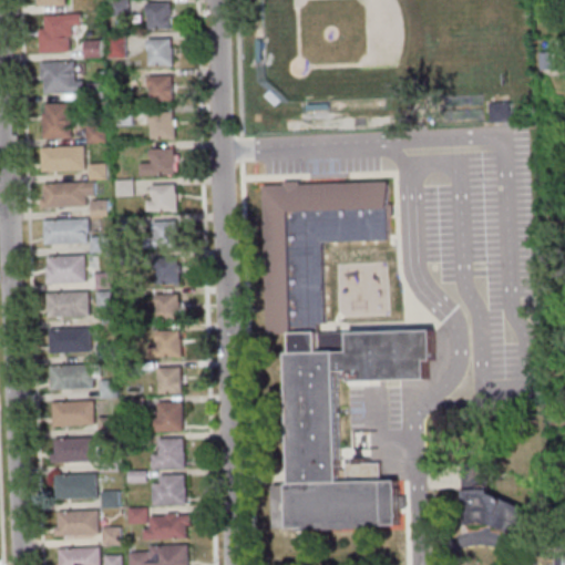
[(106,13),(106,0),(125,0),(126,13),(106,13)]
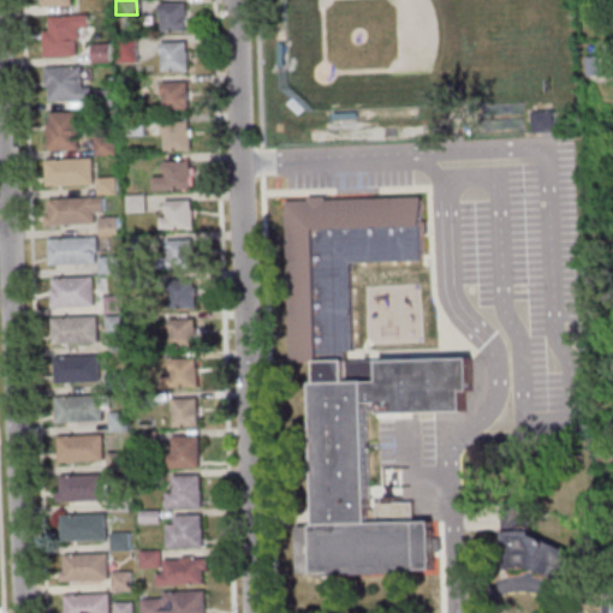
[(182,0),(183,28),(158,29),(156,0),(182,0)]
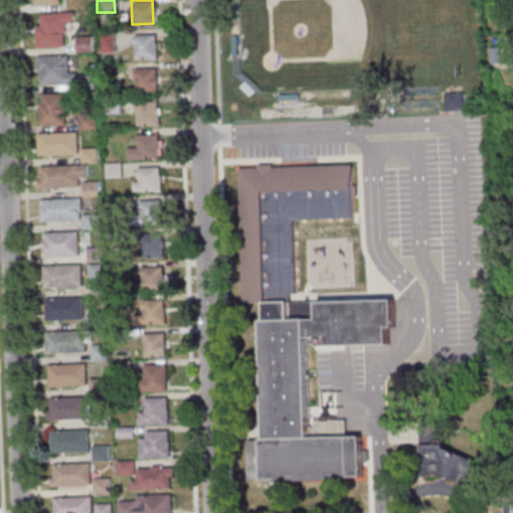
[(38,11),(71,11),(71,20),(63,20),(63,30),(60,30),(61,44),(35,45),(34,24),(39,24),(38,11)]
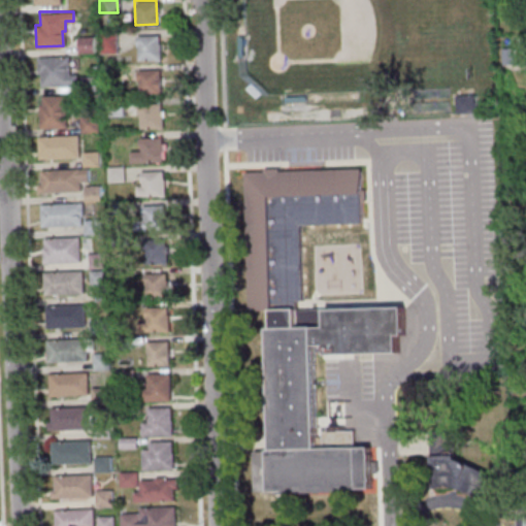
[(99,52),(98,31),(114,31),(114,51),(99,52)]
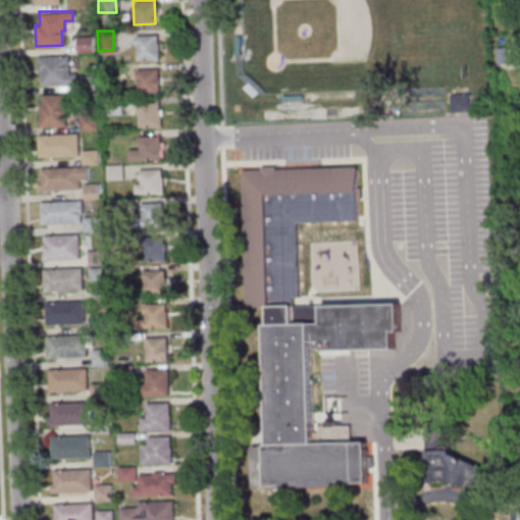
[(155,33),(155,42),(157,41),(157,57),(135,57),(134,34),(155,33)]
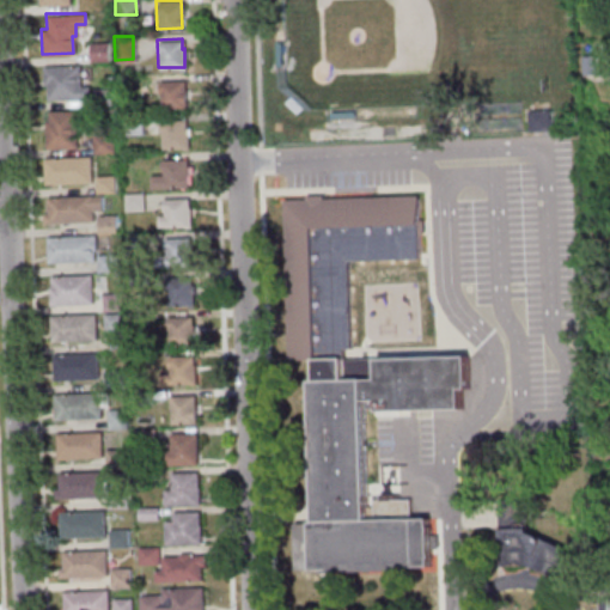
[(105,41),(107,59),(89,60),(89,41),(105,41)]
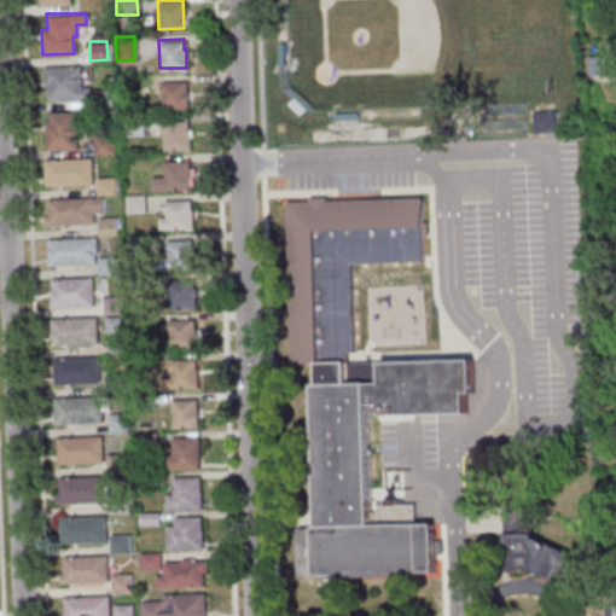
[(585,54),(597,54),(598,73),(586,73),(585,54)]
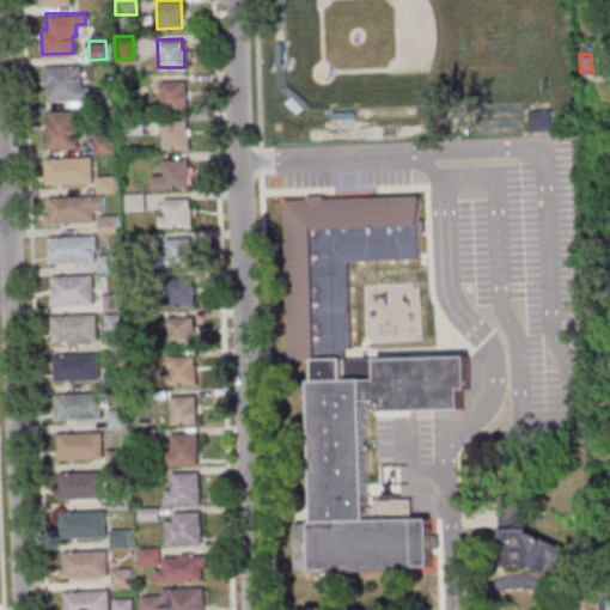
[(78,63),(79,85),(87,84),(87,96),(47,98),(46,83),(43,83),(42,65),(78,63)]
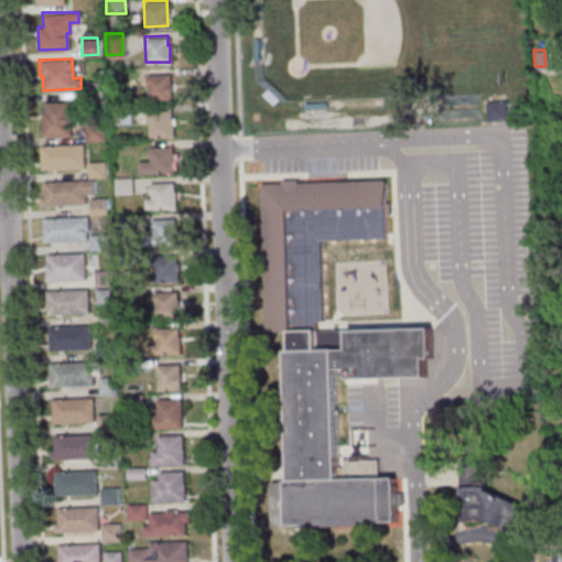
[(169,73),(170,97),(148,98),(147,73),(169,73)]
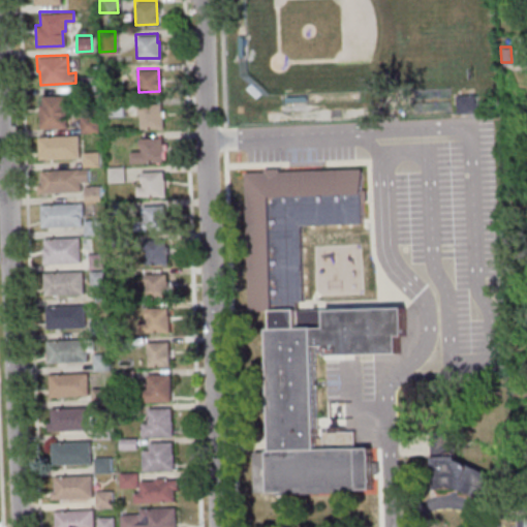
[(94,74),(94,89),(81,90),(80,75),(94,74)]
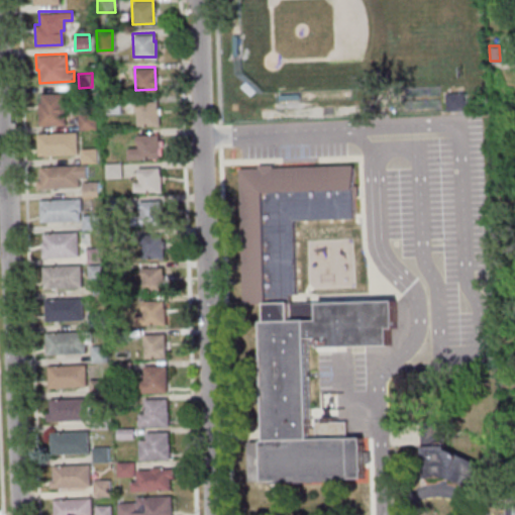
[(39,92),(71,91),(71,102),(63,102),(64,123),(38,124),(37,101),(39,101),(39,92)]
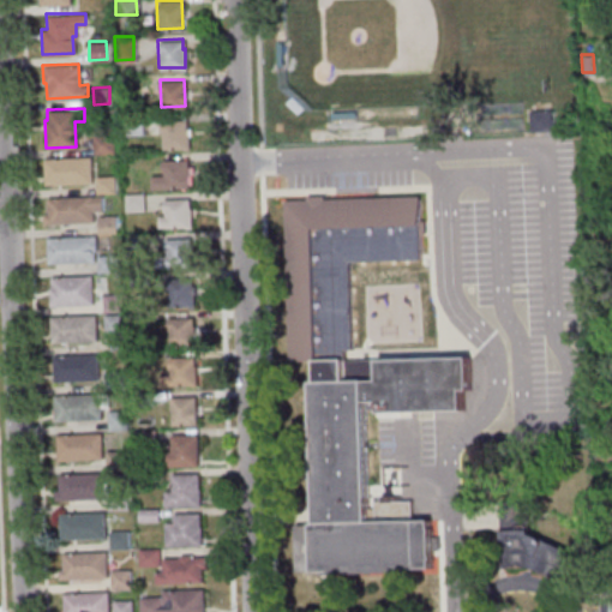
[(527,109),(547,108),(547,129),(528,129),(527,109)]
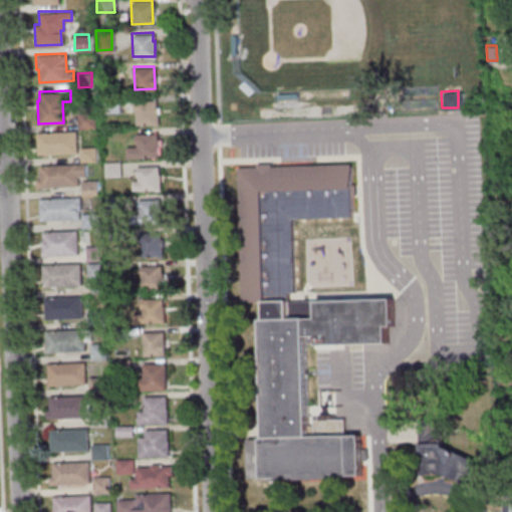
[(117,111),(102,111),(102,96),(117,95),(117,111)]
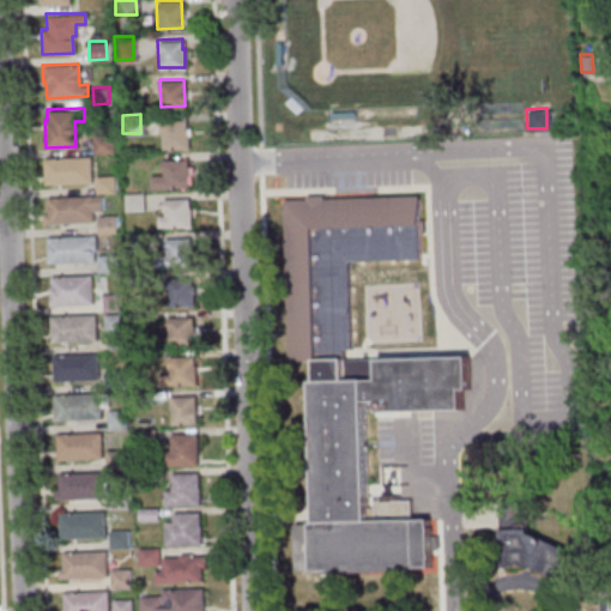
[(185,118),(186,126),(187,126),(187,145),(162,146),(161,119),(185,118)]
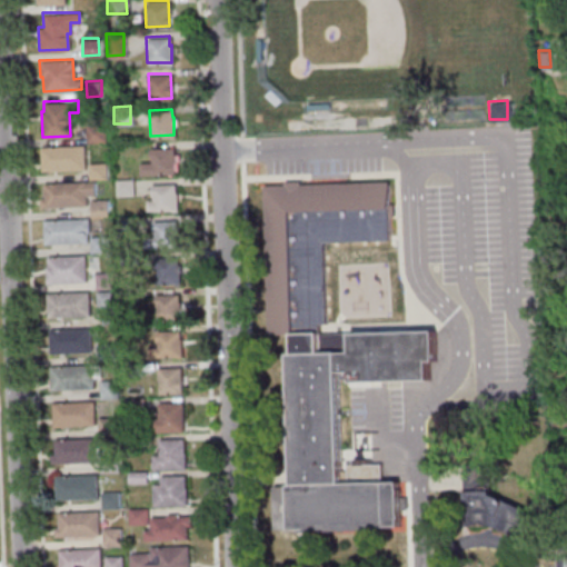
[(85,125),(103,123),(103,140),(86,141),(85,125)]
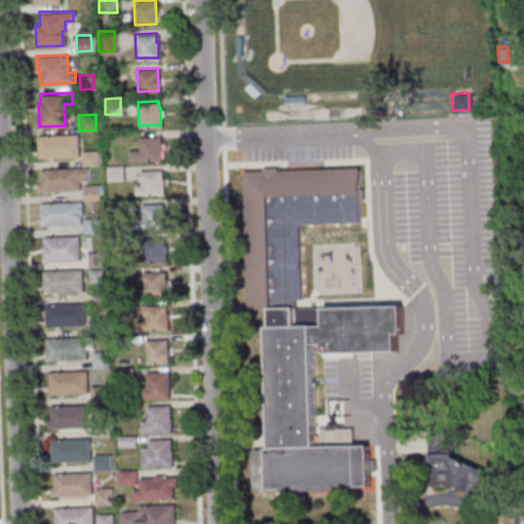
[(36,135),(76,133),(77,154),(37,156),(36,135)]
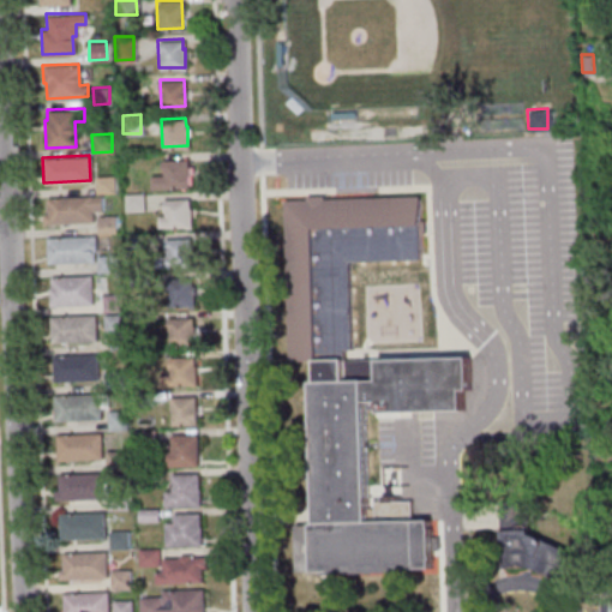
[(149,174),(162,174),(162,159),(186,157),(187,185),(150,187),(149,174)]
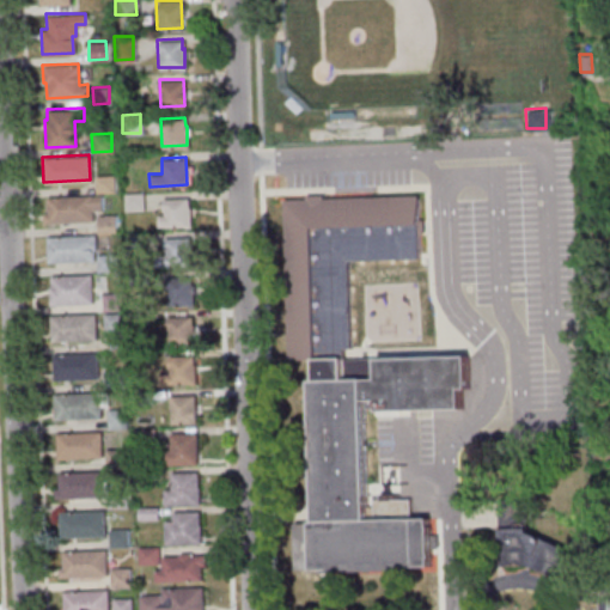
[(95,175),(113,174),(113,190),(95,191),(95,175)]
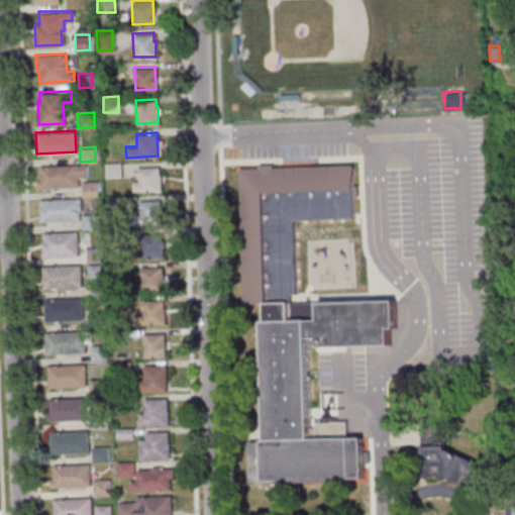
[(120,176),(105,176),(105,163),(119,162),(120,176)]
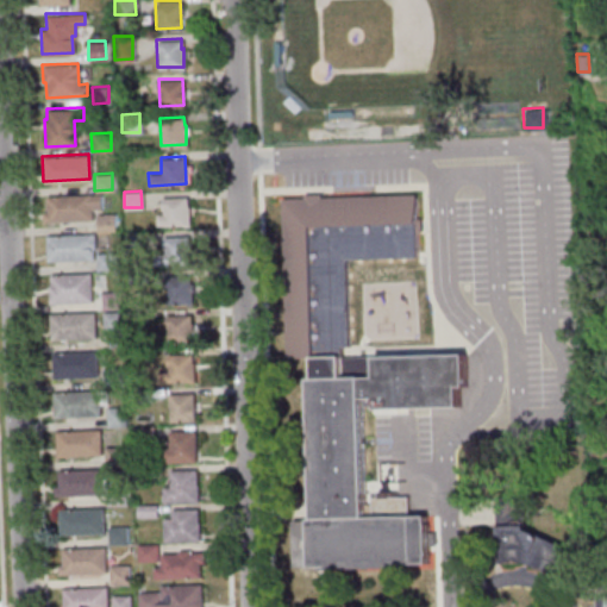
[(99,193),(100,207),(91,208),(91,218),(43,220),(42,211),(47,211),(45,194),(99,193)]
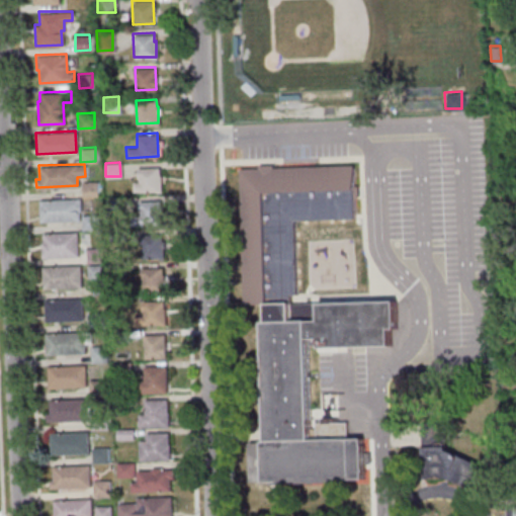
[(263,321),(268,321),(267,303),(245,304),(241,169),(259,168),(259,165),(273,164),(274,168),(353,165),(354,184),(357,184),(357,197),(354,198),(355,218),(294,220),(296,294),(291,294),(291,303),(397,299),(398,326),(389,327),(390,344),(322,346),(318,344),(308,344),(311,437),(316,437),(316,422),(346,421),(347,438),(364,438),(365,478),(251,481),(250,441),(266,440),(263,321)]
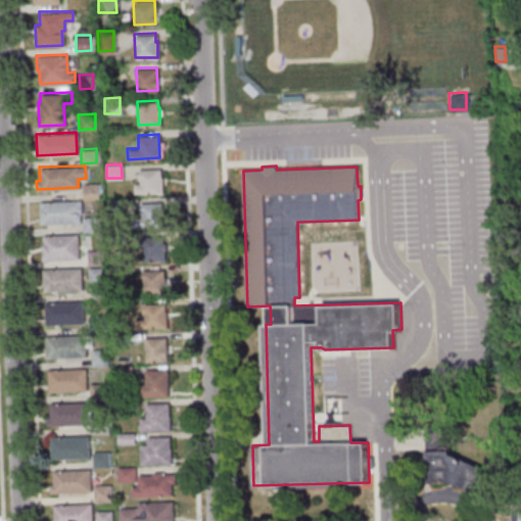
[(159,168),(159,176),(160,176),(161,191),(134,192),(134,183),(140,182),(139,169),(159,168)]
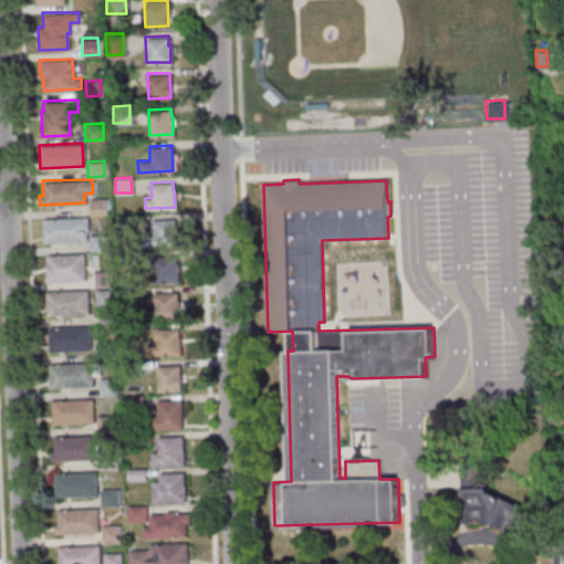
[(89,198),(104,197),(105,212),(89,213),(89,198)]
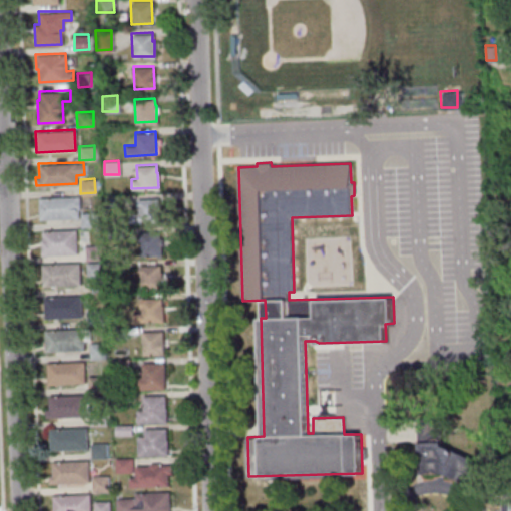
[(105,210),(105,194),(118,194),(119,209),(105,210)]
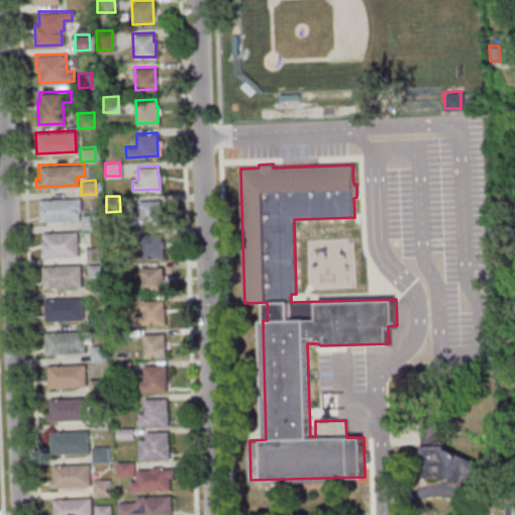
[(39,199),(79,197),(80,209),(79,210),(79,218),(40,219),(39,199)]
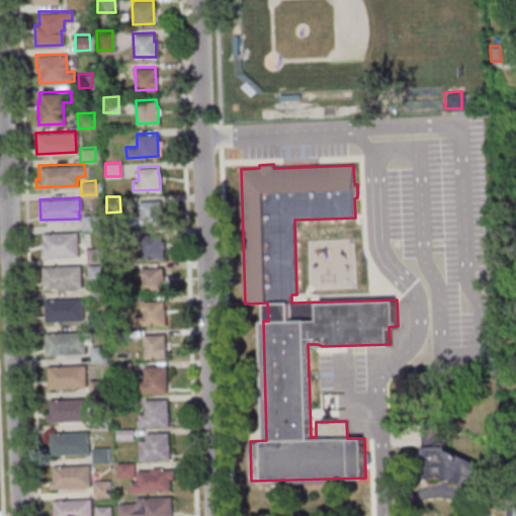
[(138,200),(159,199),(160,223),(131,224),(130,215),(139,215),(138,200)]
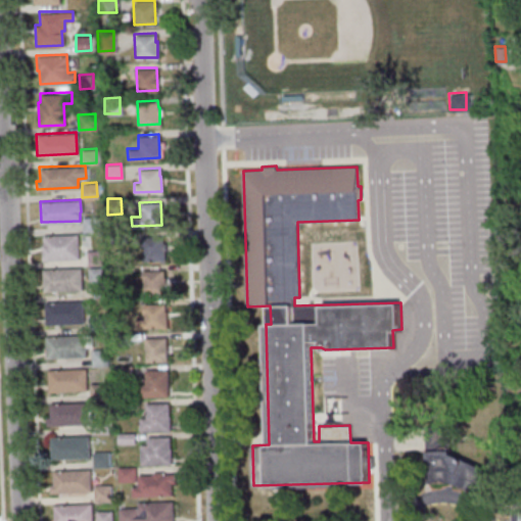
[(82,217),(98,216),(99,230),(82,231),(82,217)]
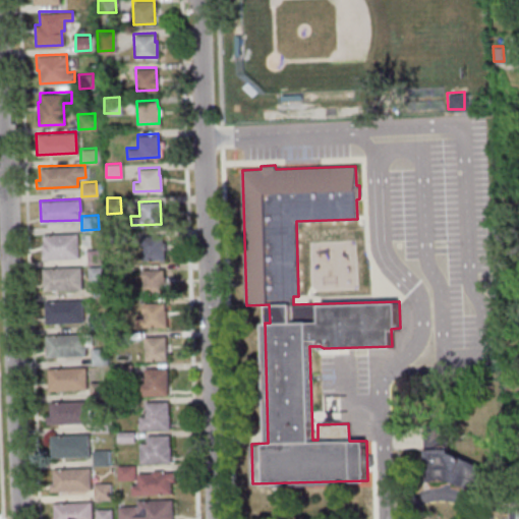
[(122,240),(109,240),(109,230),(122,230),(122,240)]
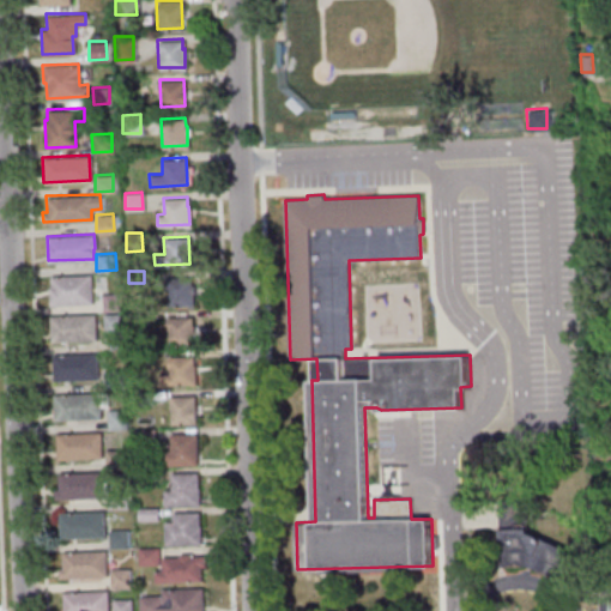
[(49,276),(90,273),(91,302),(49,303),(49,286),(50,286),(49,276)]
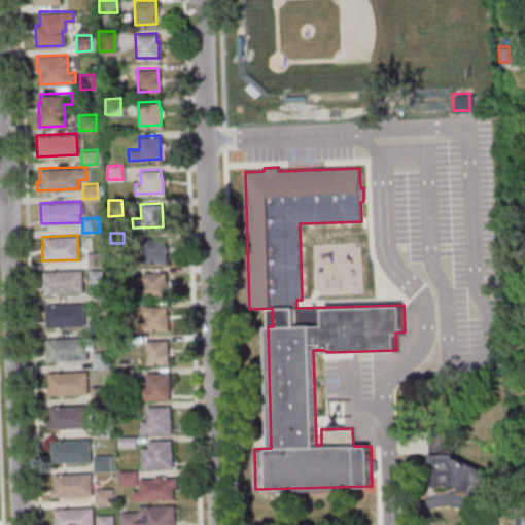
[(163,237),(163,245),(165,244),(166,250),(164,250),(165,260),(142,261),(142,238),(163,237)]
